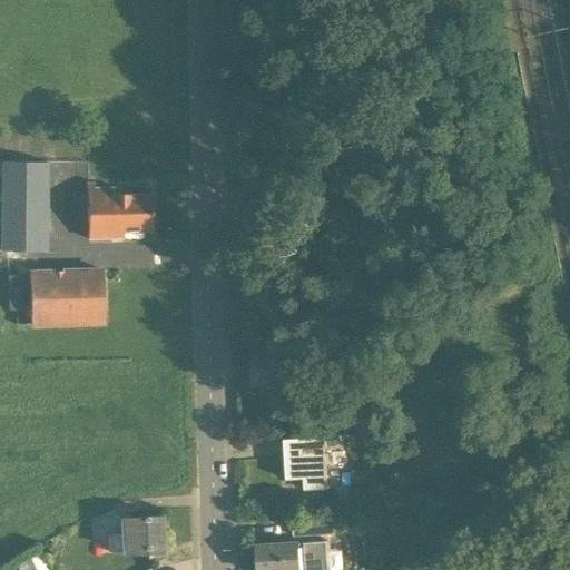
[(47,252),(47,163),(1,163),(0,251),(47,252)]
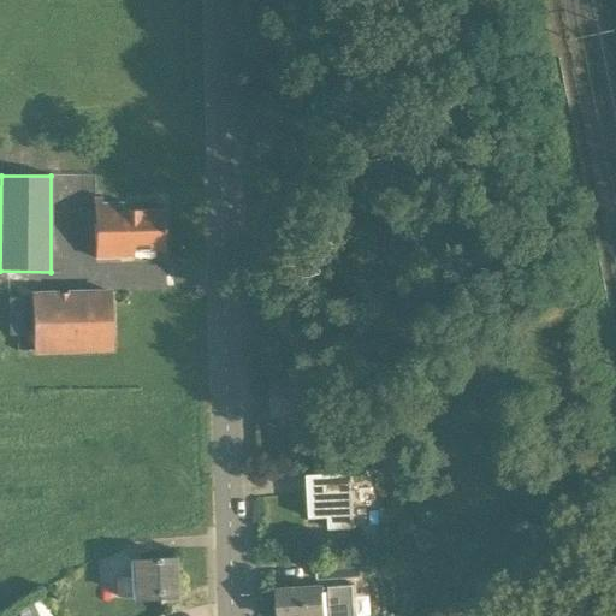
[(102,203),(102,197),(93,199),(95,260),(134,259),(134,252),(164,250),(163,211),(122,212),(122,202),(102,203)]
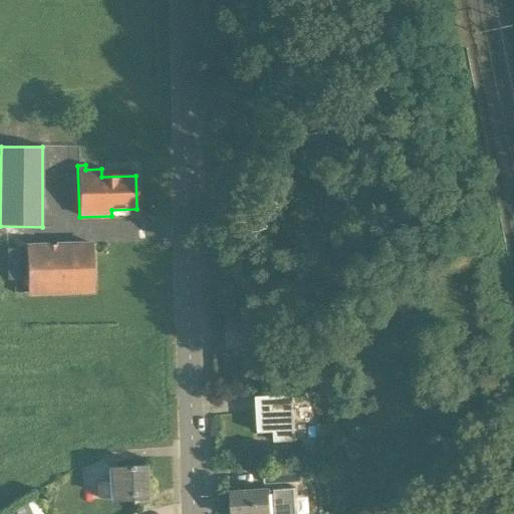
[(28,293),(93,291),(92,245),(26,247),(28,293)]
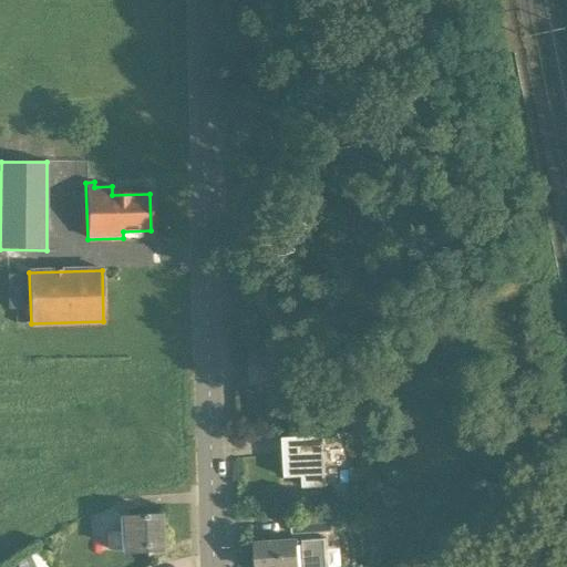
[(10,279),(10,303),(22,303),(21,279),(10,279)]
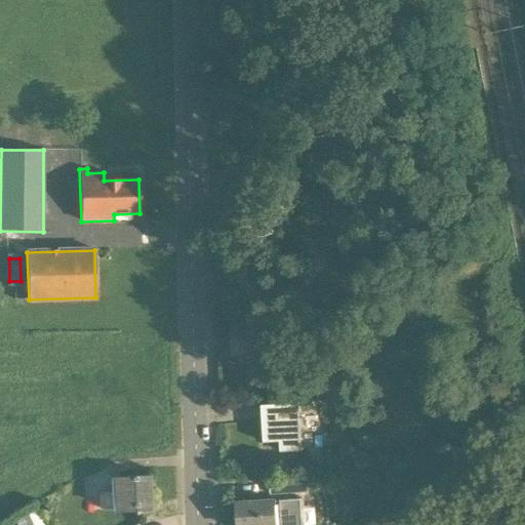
[(309,408),(320,404),(313,388),(303,393),(309,408)]
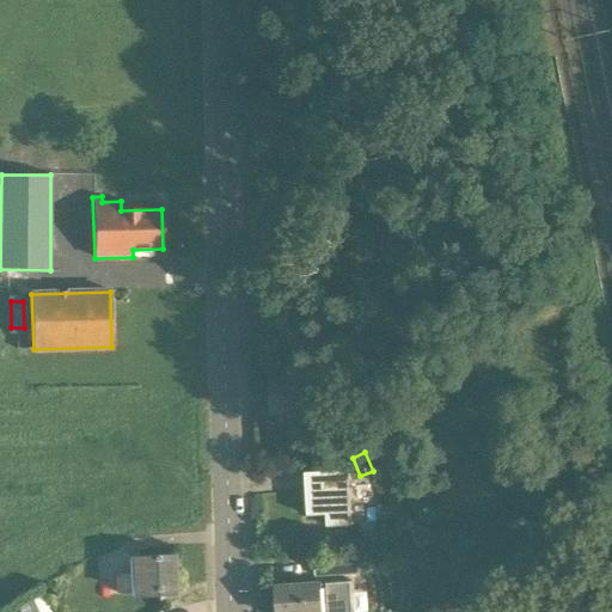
[(353,525),(349,470),(304,472),(304,473),(314,472),(316,489),(306,490),(307,515),(326,514),(326,526),(353,525)]
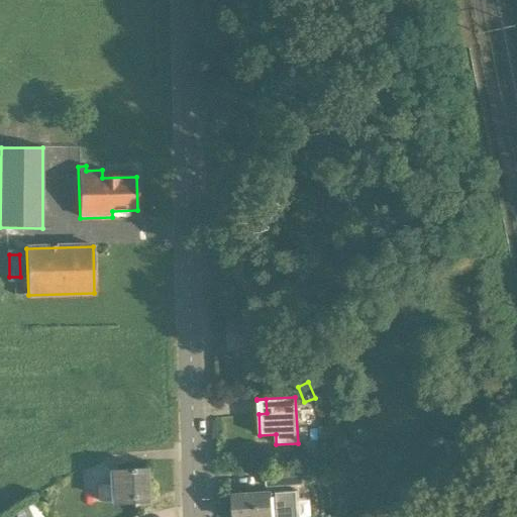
[(269,488),(304,486),(303,469),(268,471),(269,488)]
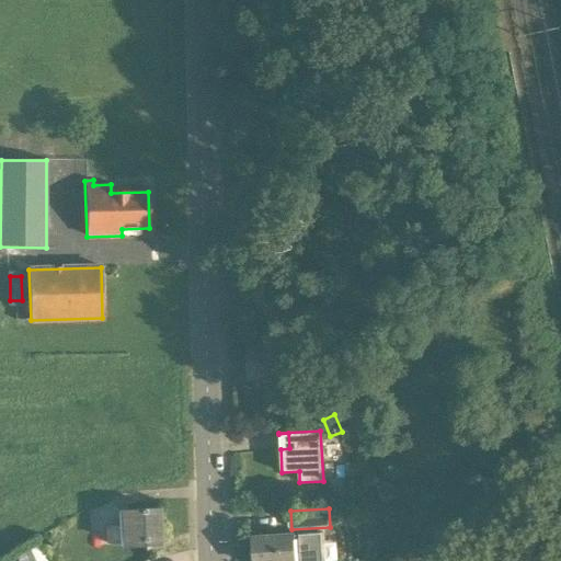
[(119,546),(159,544),(158,511),(118,512),(118,526),(110,527),(111,546),(119,546)]
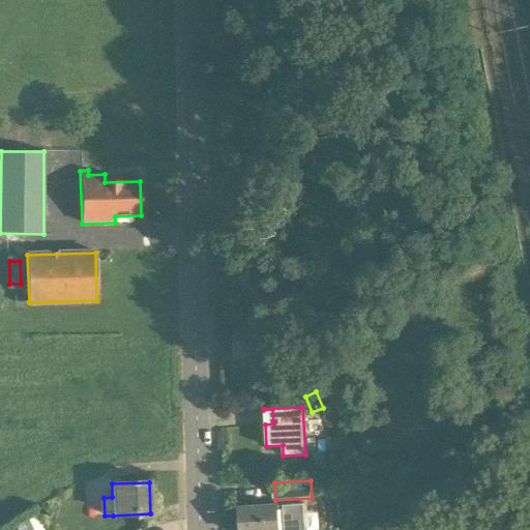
[(280,529),(280,522),(296,521),(295,504),(239,508),(240,522),(238,522),(238,529),(280,529)]
